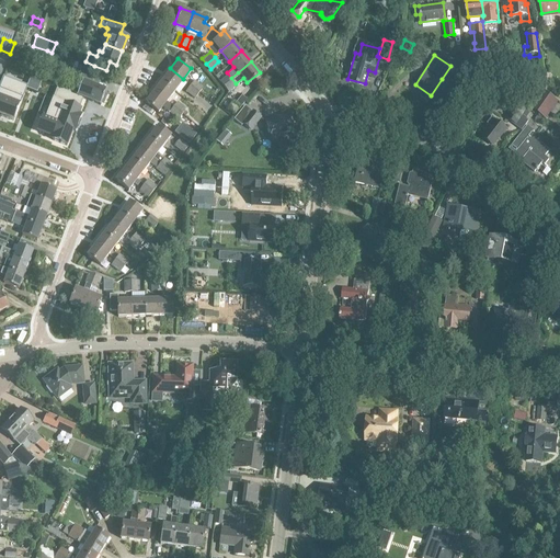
[(183,79),(170,68),(161,79),(174,90),(183,79)]
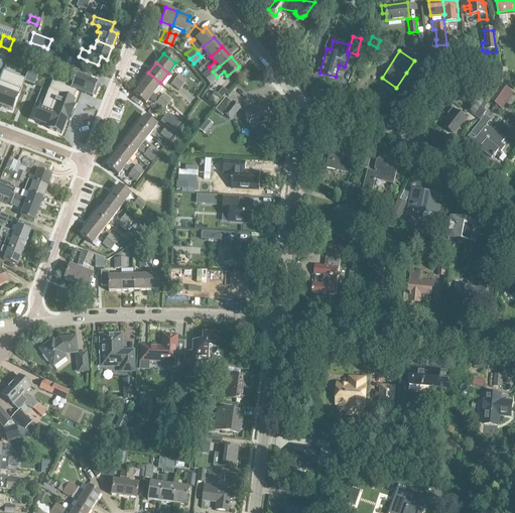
[(76,74),(71,87),(76,88),(92,95),(93,92),(95,93),(98,85),(96,85),(97,82),(89,79),(84,77),(86,71),(85,70),(74,67),(72,72),(76,74)]
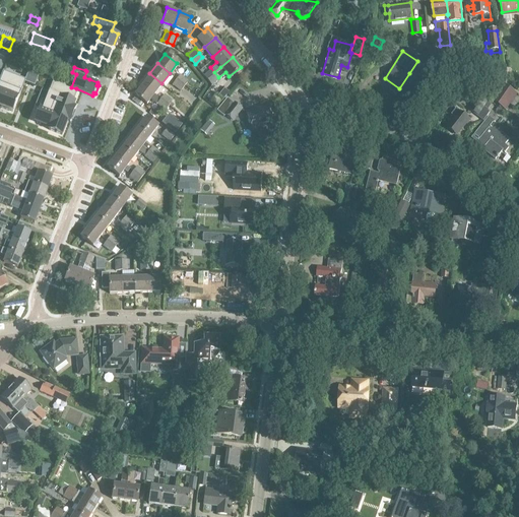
[(207,78),(214,72),(210,67),(202,73),(207,78)]
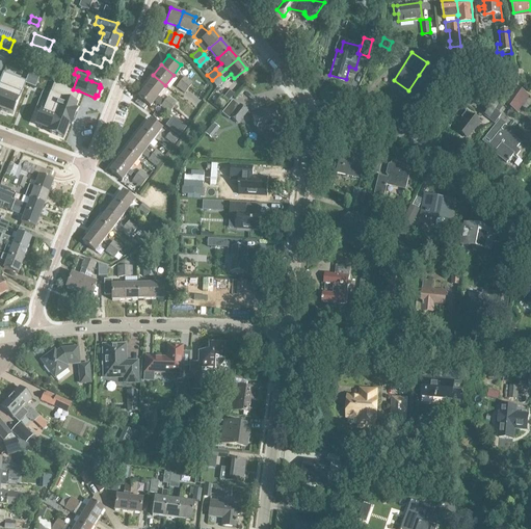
[(24,81),(25,79),(8,73),(2,71),(0,76),(0,107),(5,109),(11,112),(20,91),(21,88),(21,89),(24,81)]
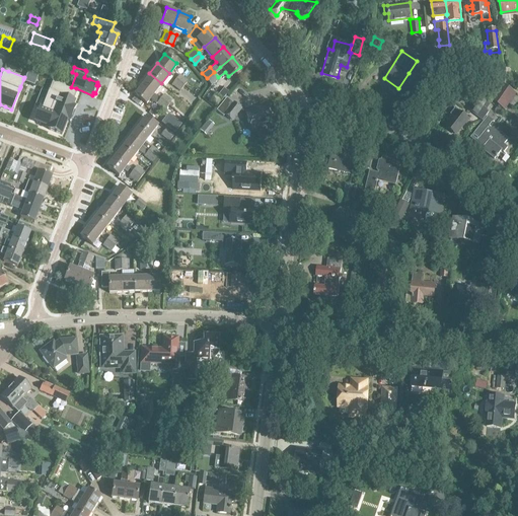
[(27,69),(24,77),(23,79),(33,83),(38,73),(27,69)]
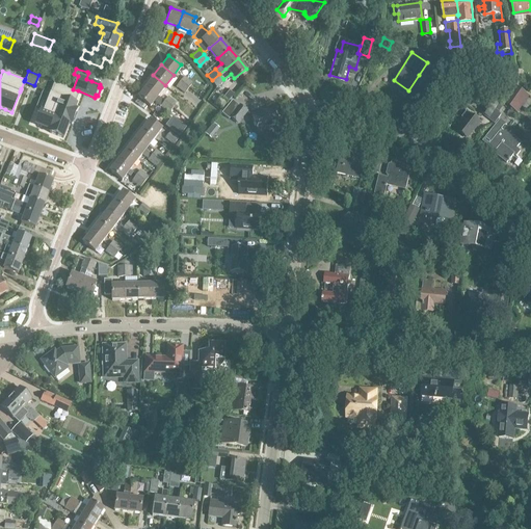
[(442,71),(440,75),(448,80),(450,76),(442,71)]
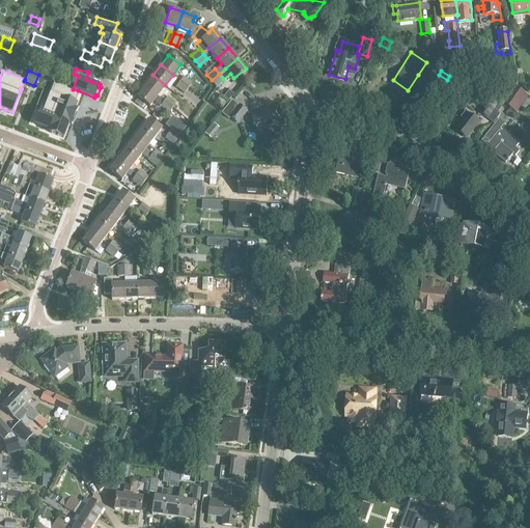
[(219,74),(212,80),(216,85),(223,79),(219,74)]
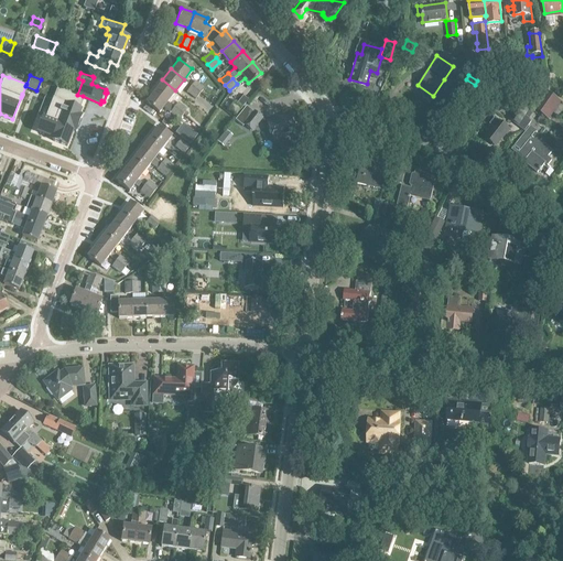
[(175,90),(162,79),(153,90),(166,101),(168,100),(175,90)]
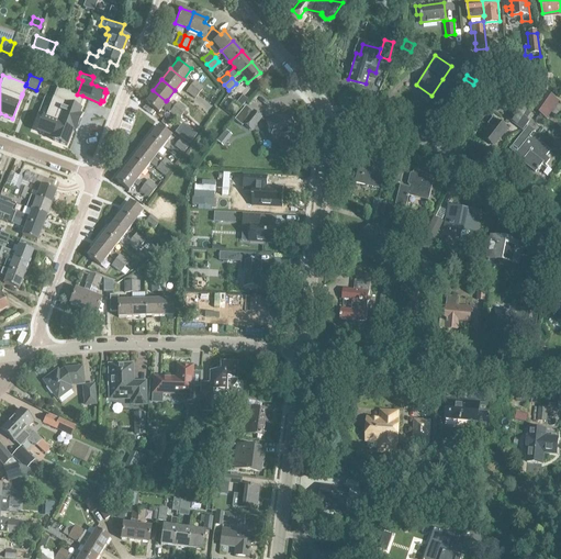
[(193,79),(190,85),(199,91),(199,90),(202,86),(193,79)]
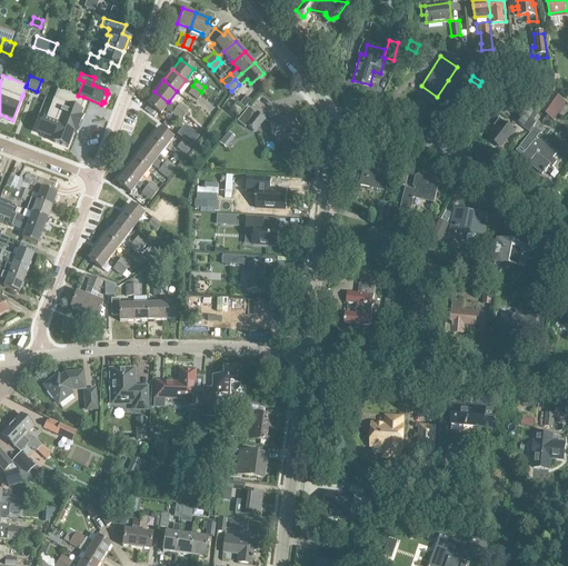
[(448,80),(437,97),(441,99),(441,102),(449,107),(462,85),(456,80),(454,85),(448,80)]
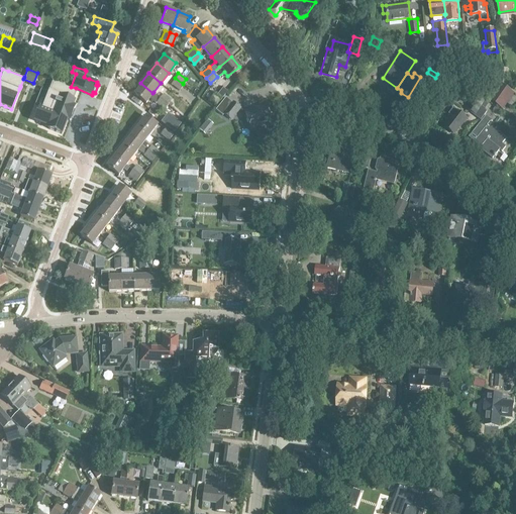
[(435,78),(427,73),(420,83),(427,88),(427,87),(428,88),(432,83),(435,78)]
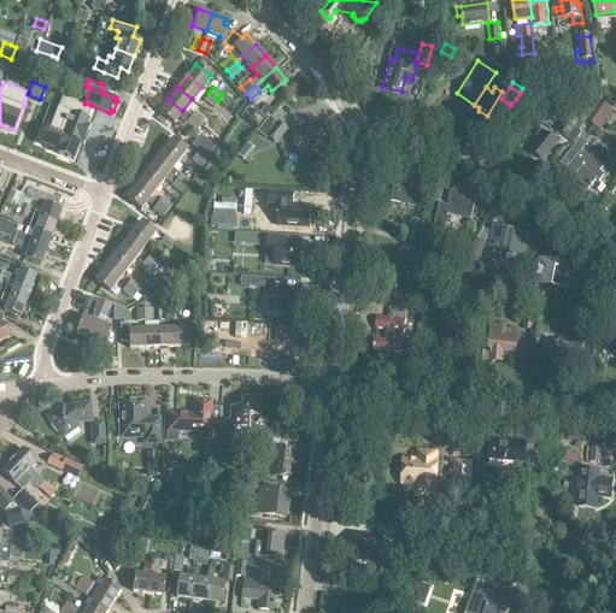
[(218,100),(209,93),(204,98),(213,105),(218,100)]
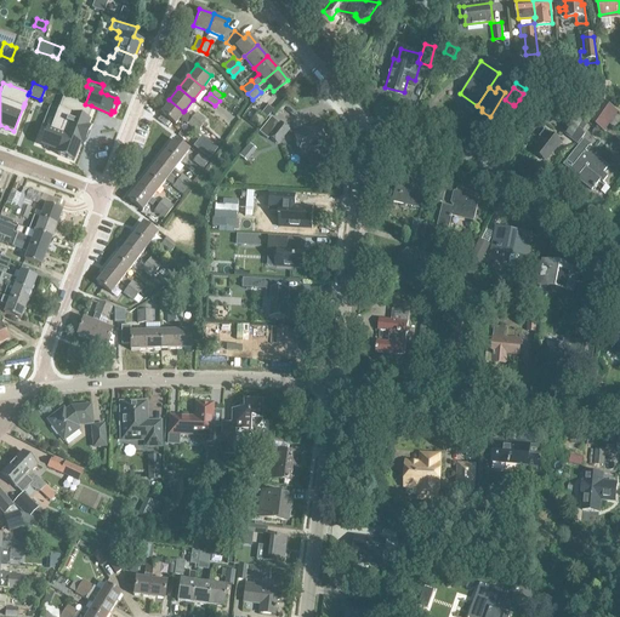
[(46,127),(40,143),(58,149),(57,153),(73,159),(79,141),(83,142),(84,140),(84,138),(84,137),(83,136),(84,131),(87,131),(87,130),(87,129),(89,126),(86,125),(87,119),(86,119),(91,106),(85,104),(85,103),(63,95),(58,108),(58,109),(50,129),(46,127)]
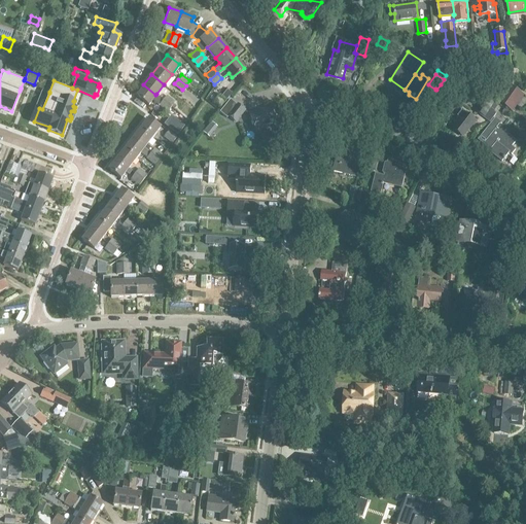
[(510,82),(497,99),(510,107),(513,109),(517,103),(522,96),(524,93),(510,82)]
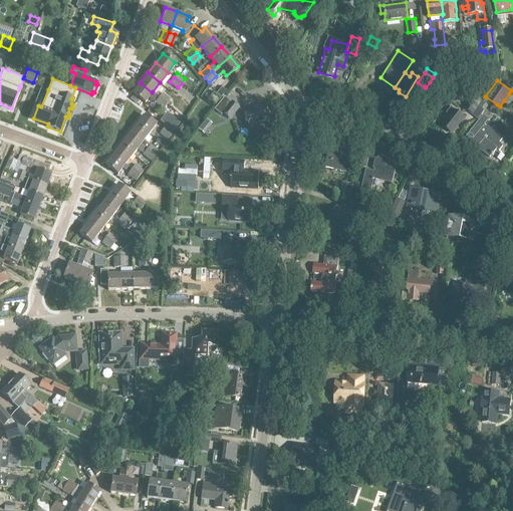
[(140,82),(133,92),(145,101),(149,96),(154,100),(158,95),(153,91),(152,92),(140,82)]
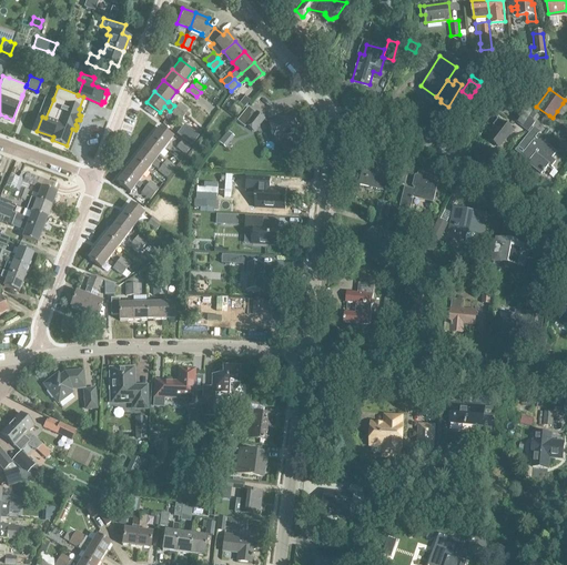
[(244,94),(236,103),(242,107),(249,99),(244,94)]
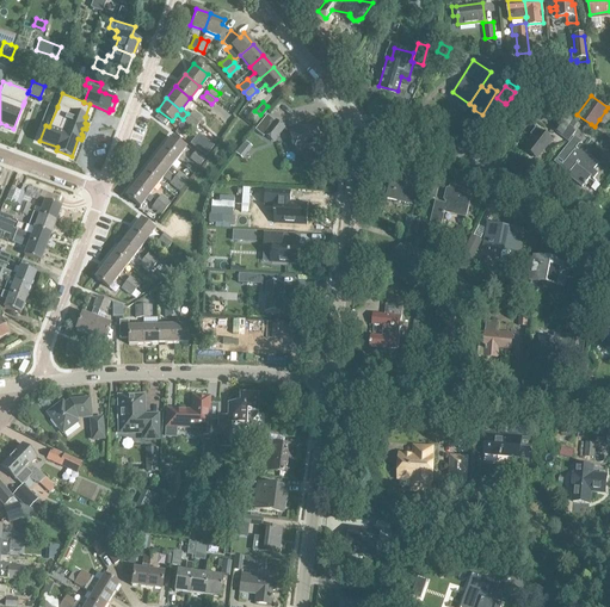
[(192,107),(188,113),(198,122),(202,116),(192,107)]
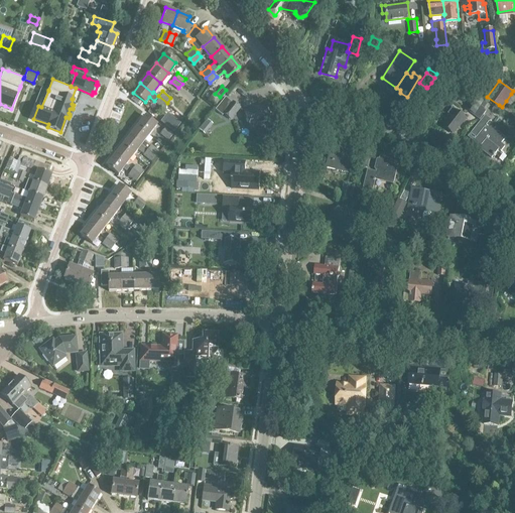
[(475,92),(466,108),(474,114),(479,105),(484,97),(475,92)]
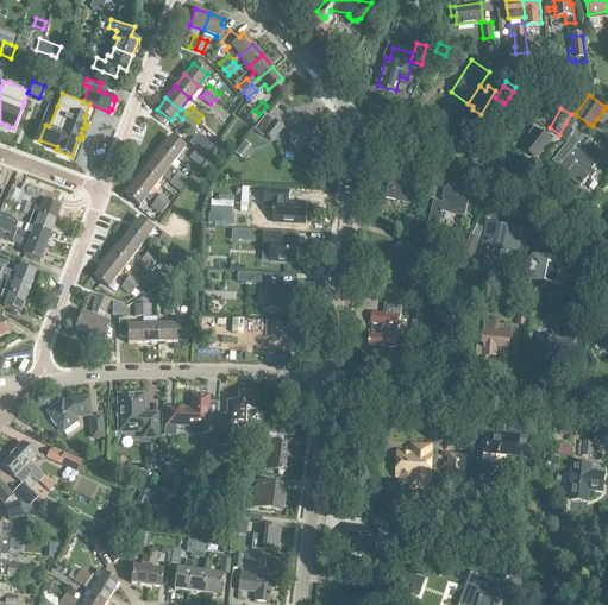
[(273,118),(265,112),(254,127),(262,133),(263,132),(263,131),(273,118)]
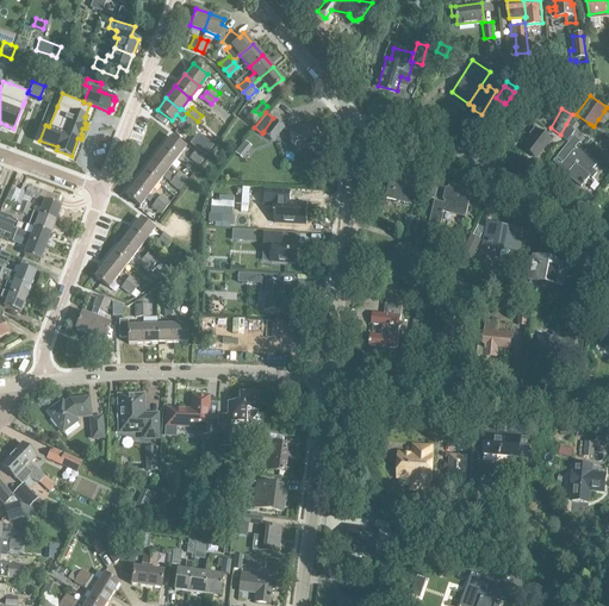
[(182,119),(182,120),(192,127),(198,122),(187,113),(182,119)]
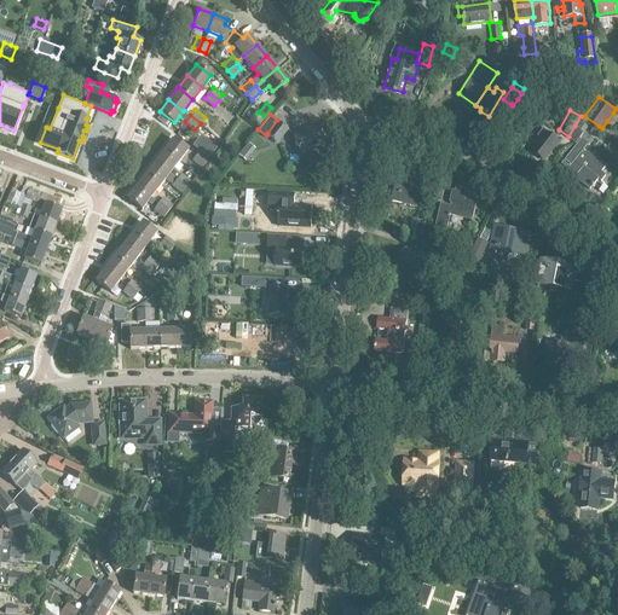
[(267,133),(267,134),(276,140),(286,127),(277,120),(267,133)]
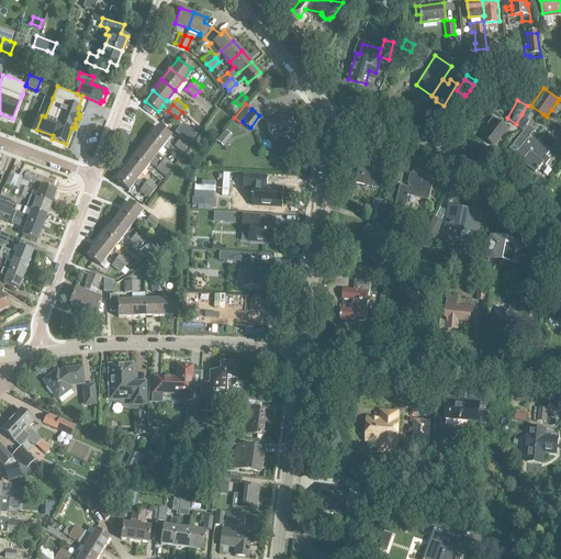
[(281,135),(293,131),(288,113),(266,121),(271,135),(280,132),(281,135)]
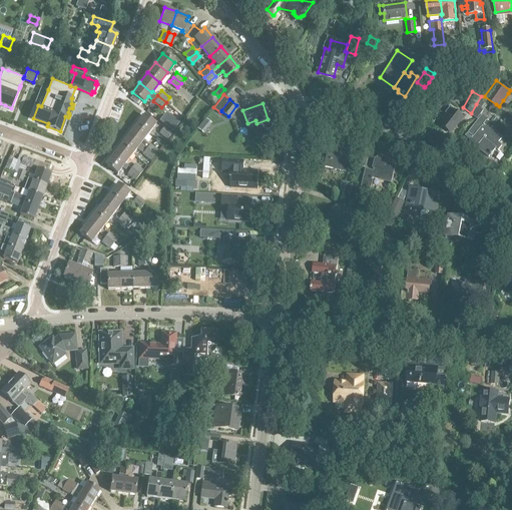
[(444,110),(449,115),(443,122),(451,128),(463,114),(459,111),(449,104),(444,110)]
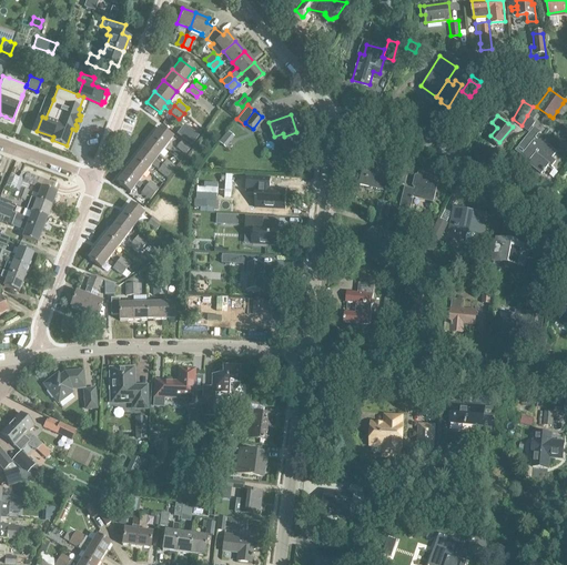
[(198,133),(183,122),(176,132),(191,143),(198,133)]
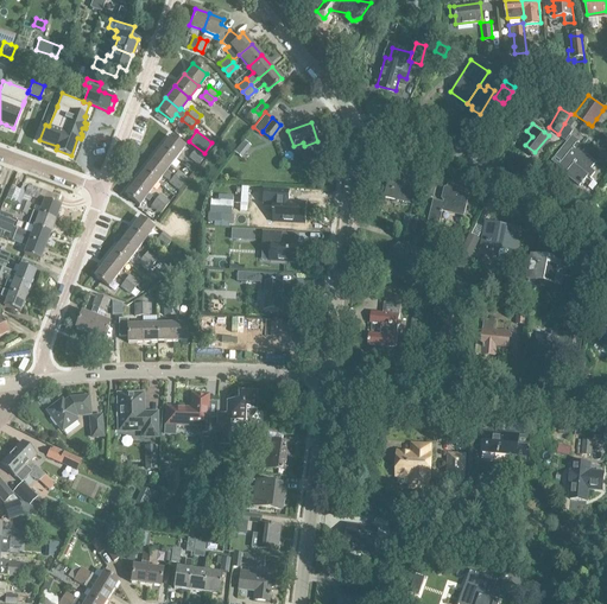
[(571,133),(556,152),(562,157),(563,156),(557,164),(566,171),(564,172),(579,184),(587,173),(589,176),(595,170),(589,166),(595,160),(581,150),(583,146),(576,141),(579,139),(571,133)]
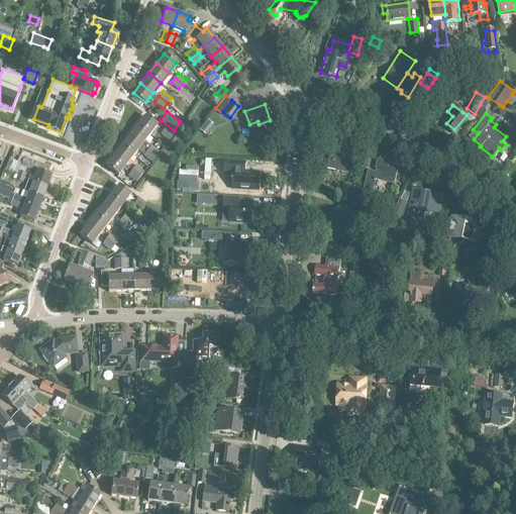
[(15,123),(16,117),(9,115),(8,122),(15,123)]
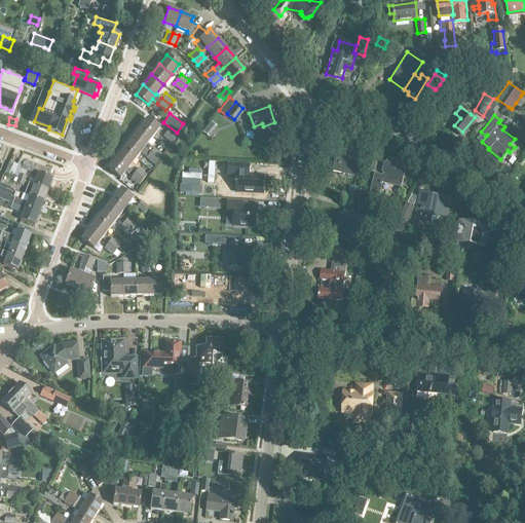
[(147,117),(139,127),(151,137),(159,126),(147,117)]
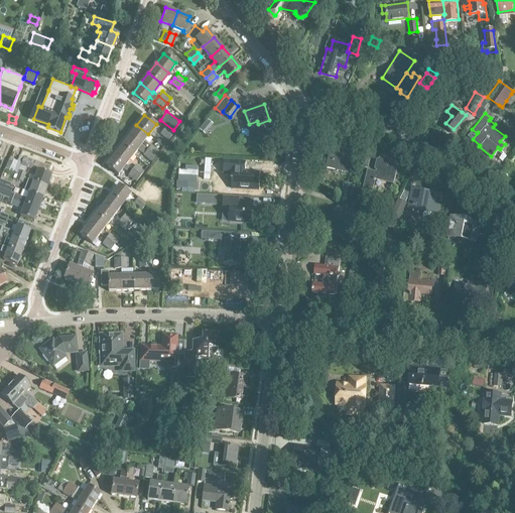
[(148,134),(136,125),(129,134),(146,148),(149,144),(144,140),(148,134)]
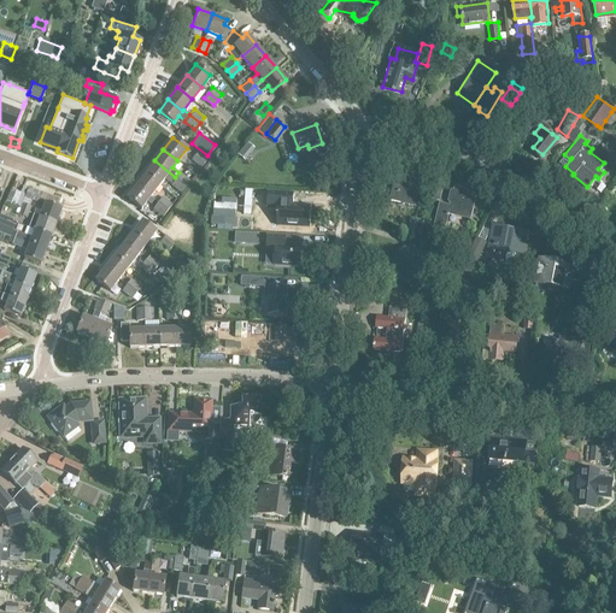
[(195,151),(193,154),(191,157),(200,165),(206,159),(195,151)]
